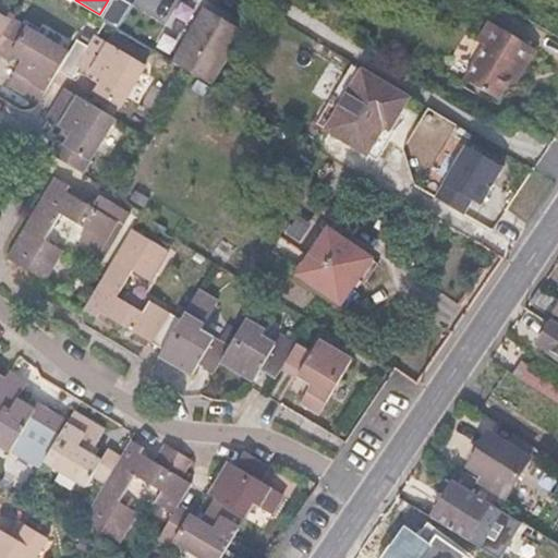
[(204,2),(170,58),(210,82),(243,26),(204,2)]
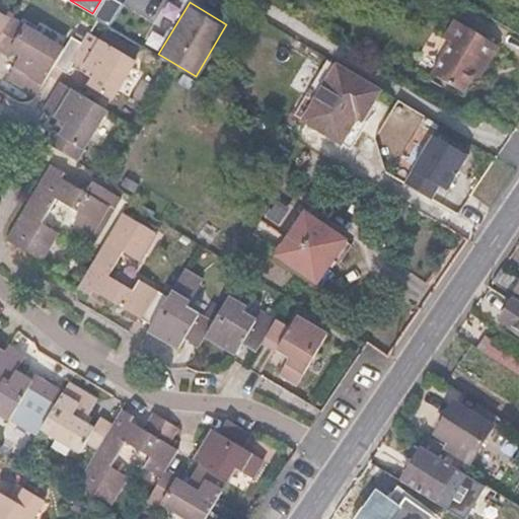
[(0,36),(10,20),(0,14),(0,36)]
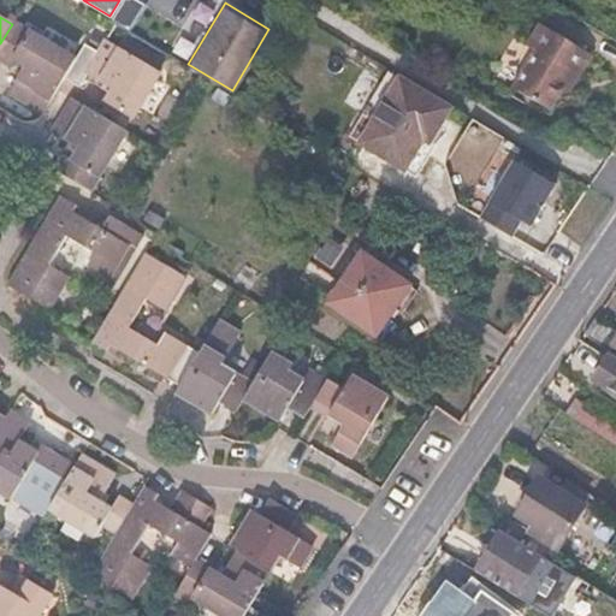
[(576,72),(590,51),(537,18),(522,40),(532,46),(509,82),(548,105),(560,86),(570,70),(576,72)]
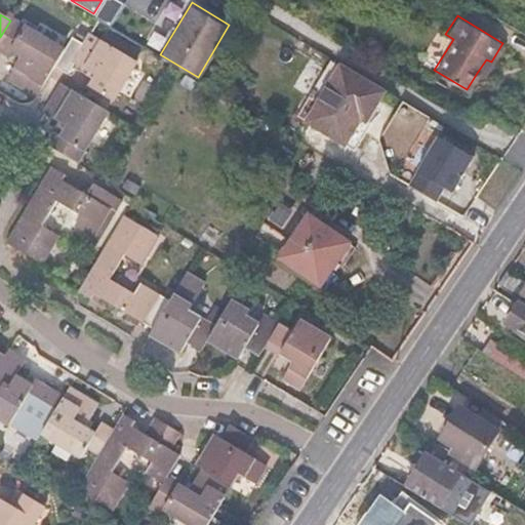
[(35,92),(47,73),(54,62),(63,47),(22,23),(19,27),(10,21),(0,37),(0,49),(6,52),(10,46),(17,51),(4,73),(35,92)]
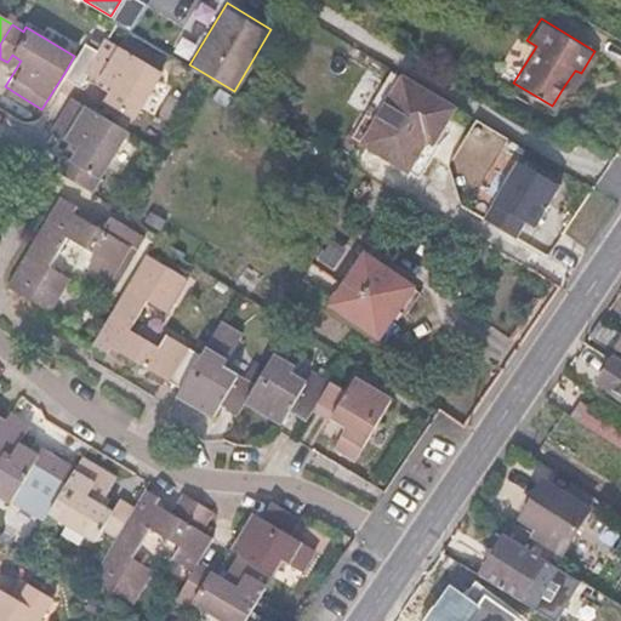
[(165,69),(106,32),(92,52),(81,45),(74,56),(64,73),(78,81),(86,69),(114,86),(108,100),(135,115),(165,69)]
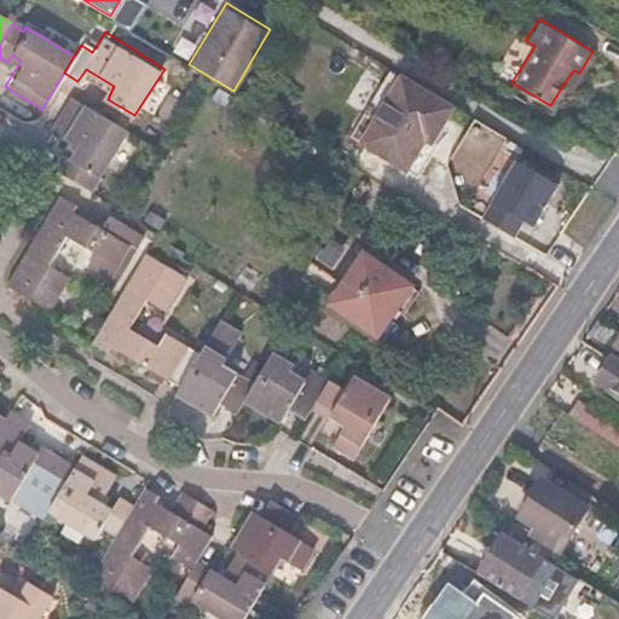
[(389,69),(350,136),(360,140),(400,76),(389,69)]
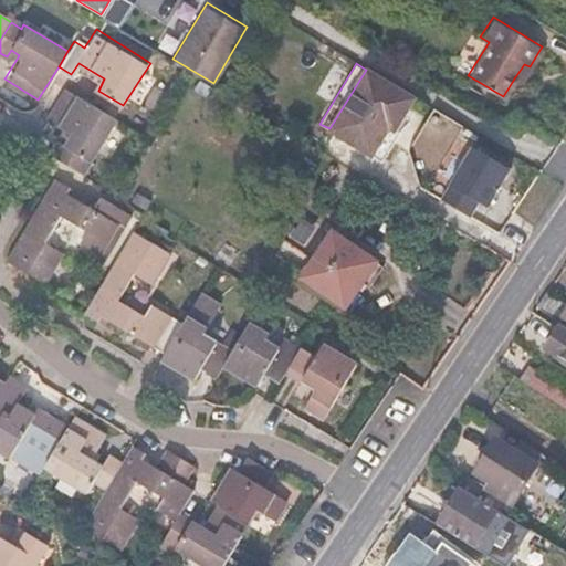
[(520,82),(530,66),(524,64),(514,79),(520,82)]
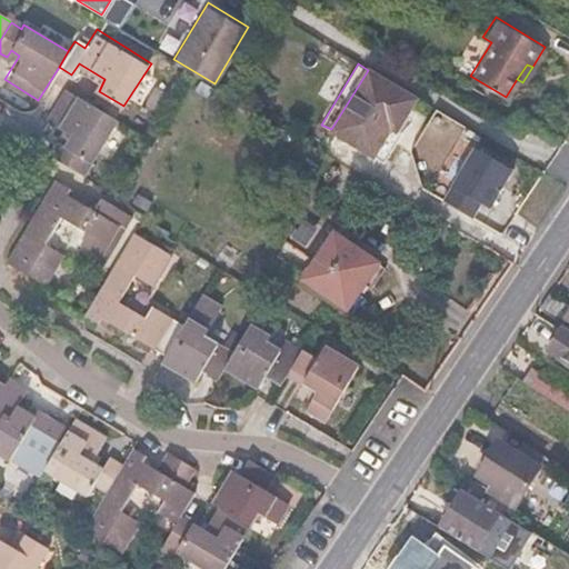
[(368,70),(331,129),(372,153),(390,127),(396,129),(415,97),(368,70)]
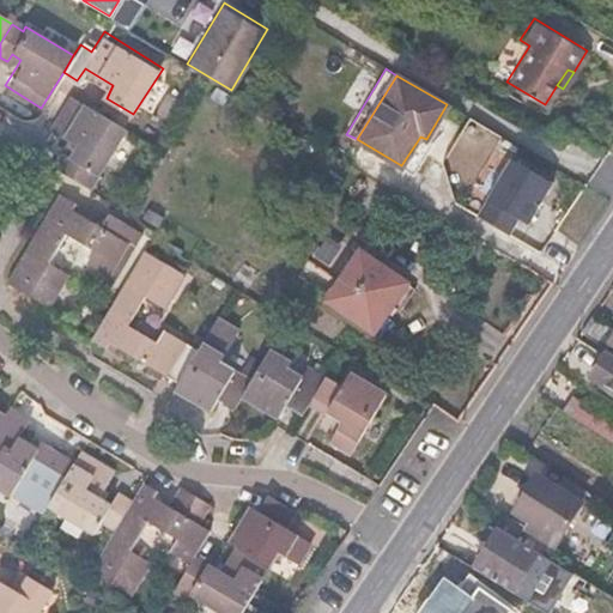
[(87,188),(126,127),(73,96),(50,132),(77,147),(61,173),(87,188)]
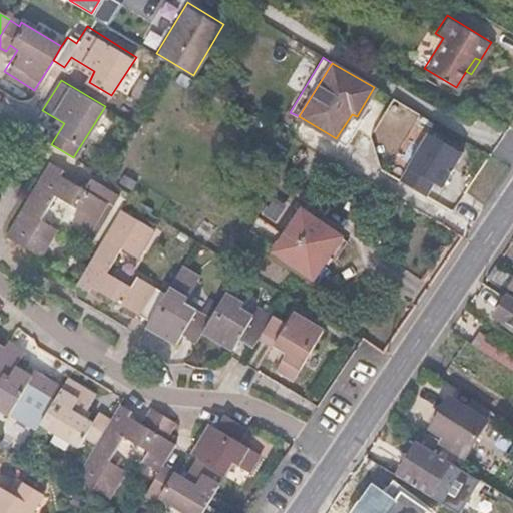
[(473,116),(478,110),(467,102),(462,109),(473,116)]
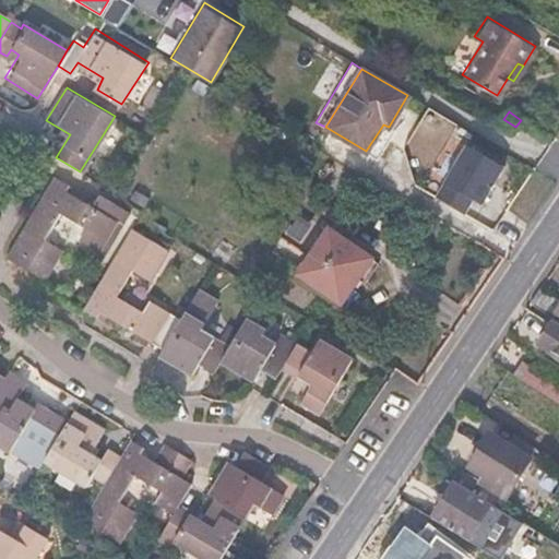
[(467,141),(435,194),(465,212),(474,197),(482,201),(504,163),(467,141)]
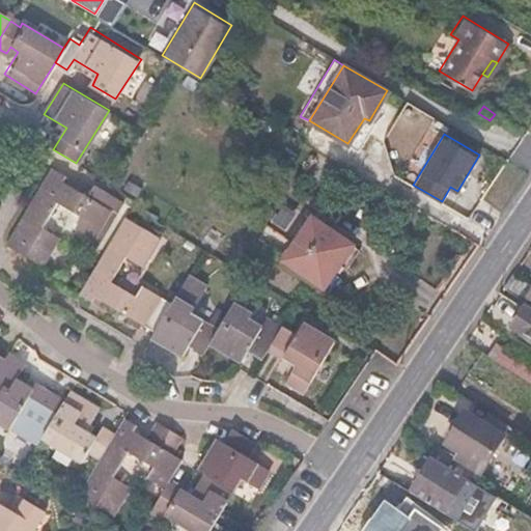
[(115,198),(108,193),(92,184),(84,197),(59,182),(62,175),(52,169),(32,202),(5,246),(37,266),(55,235),(40,226),(55,203),(79,218),(73,226),(91,238),(115,198)]
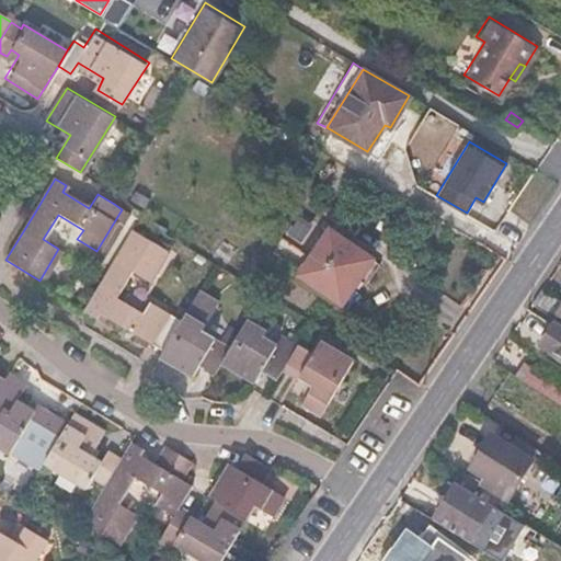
[(99,313),(161,353),(176,328),(162,318),(165,312),(146,300),(139,310),(116,296),(130,273),(146,283),(164,249),(130,229),(81,310),(94,319),(99,313)]
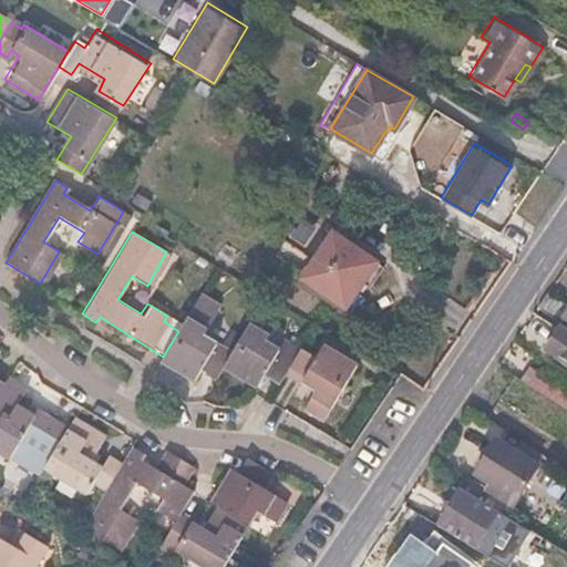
[(344,238),(333,232),(329,238),(339,245),(344,238)]
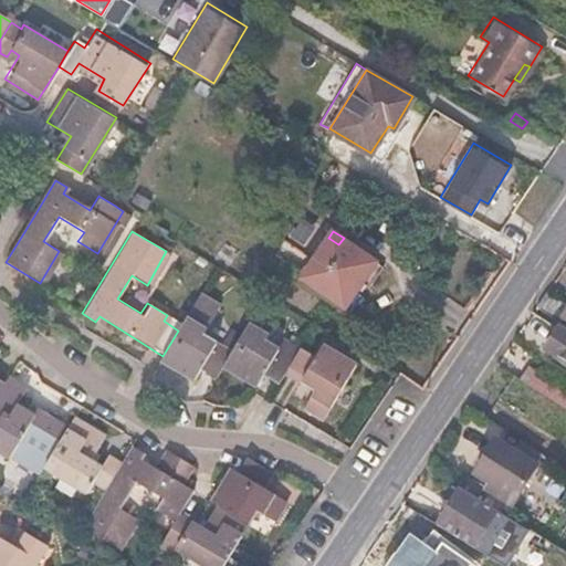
[(338,244),(328,238),(302,278),(345,307),(366,278),(357,273),(368,255),(344,238),(338,244)]
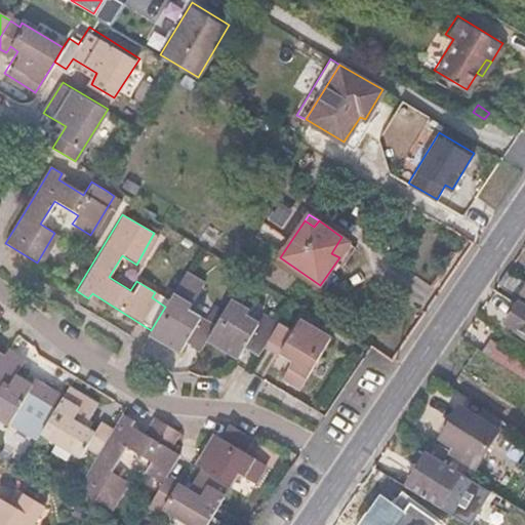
[(350,242),(341,237),(331,253),(339,257),(350,242)]
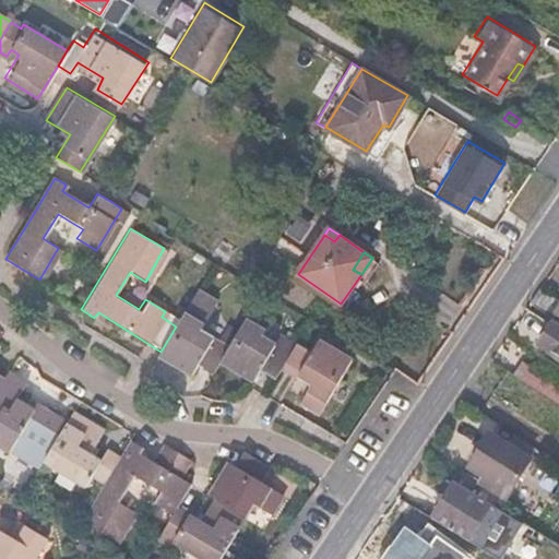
[(558,297),(539,286),(530,300),(554,316),(557,310),(558,311),(558,297)]
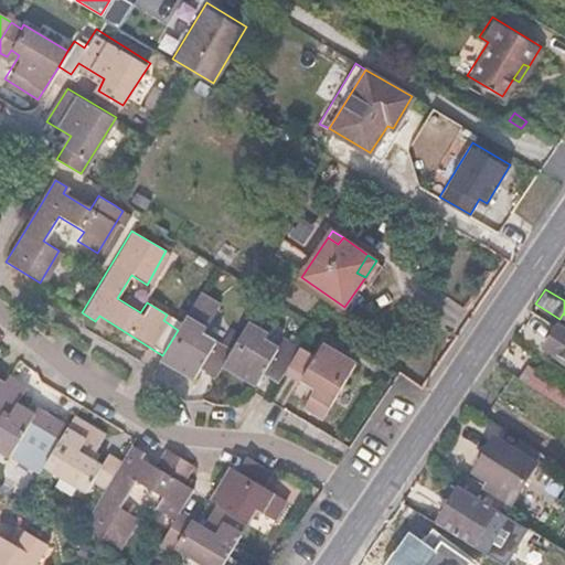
[(214,375),(221,364),(231,349),(202,332),(220,305),(200,292),(178,330),(162,355),(161,356),(192,377),(201,366),(214,375)]
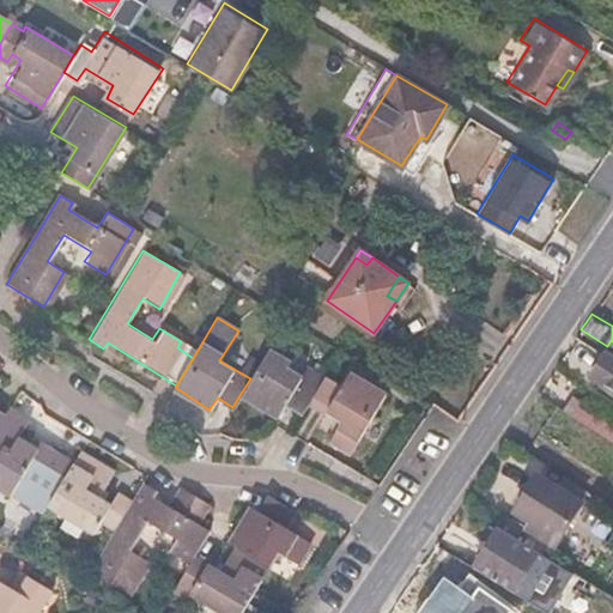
[(284,405),(301,416),(310,400),(317,388),(283,369),(296,349),(277,335),(250,378),(240,395),(275,417),(284,405)]
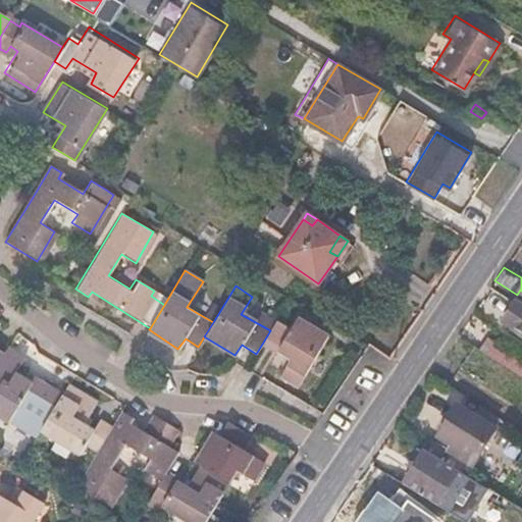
[(521,305),(514,300),(503,318),(521,330),(521,305)]
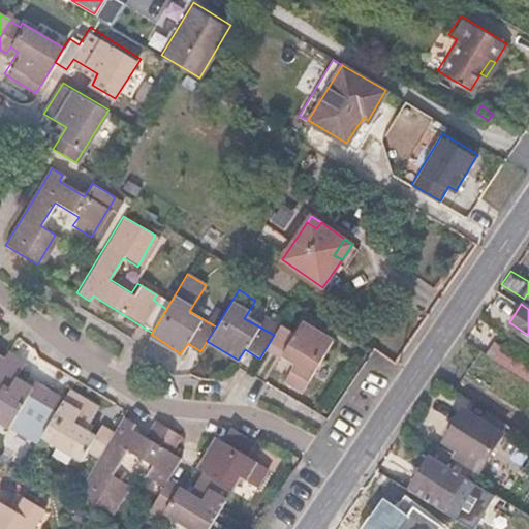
[(296,332),(281,322),(274,335),(268,345),(294,363),(285,380),(302,391),(333,341),(303,322),(296,332)]
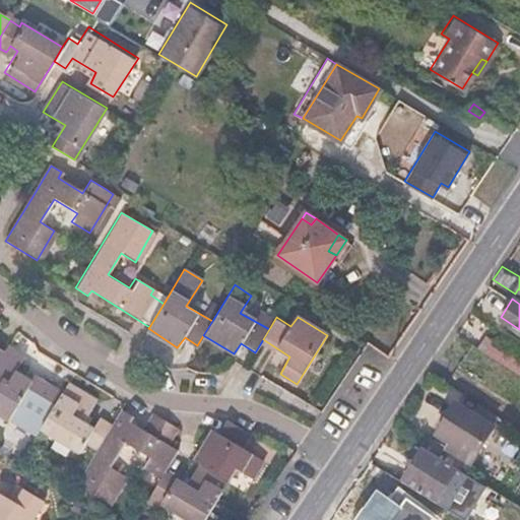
[(519,353),(484,332),(476,344),(518,372),(519,369),(519,353)]
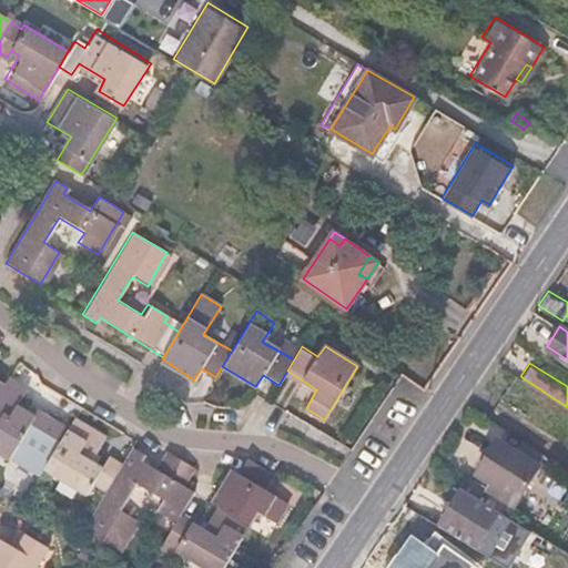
[(20,437),(51,456),(69,426),(38,406),(33,412),(17,402),(27,385),(7,372),(4,377),(0,384),(0,409),(0,411),(0,425),(0,426),(0,425),(0,447),(9,453),(20,437)]
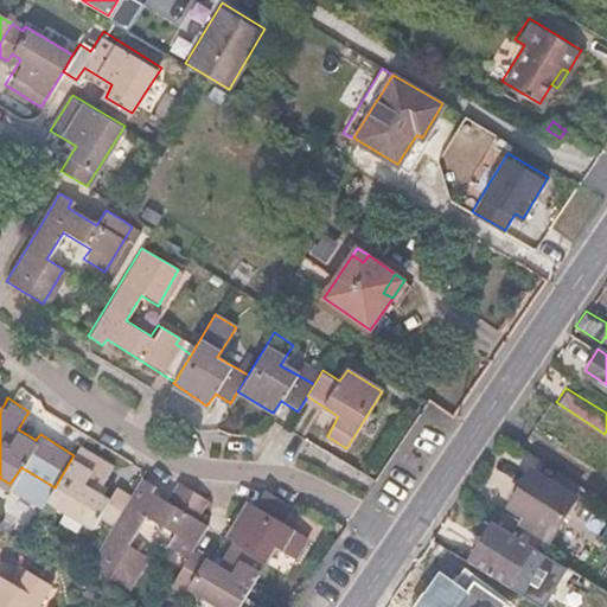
[(102,512),(114,521),(131,492),(117,485),(108,498),(97,490),(113,464),(81,445),(74,455),(55,487),(49,496),(94,524),(102,512)]
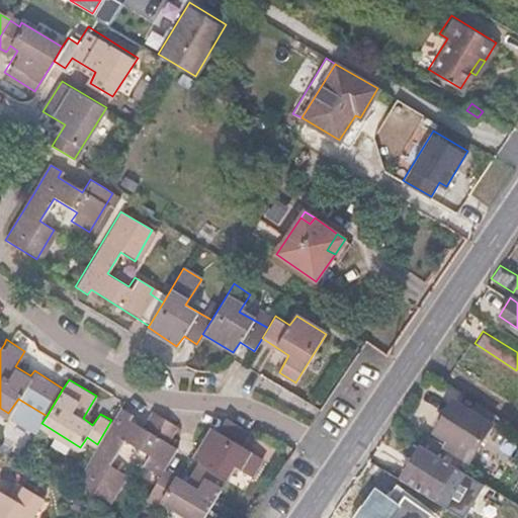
[(468,458),(491,423),(453,400),(434,430),(448,439),(445,444),(468,458)]
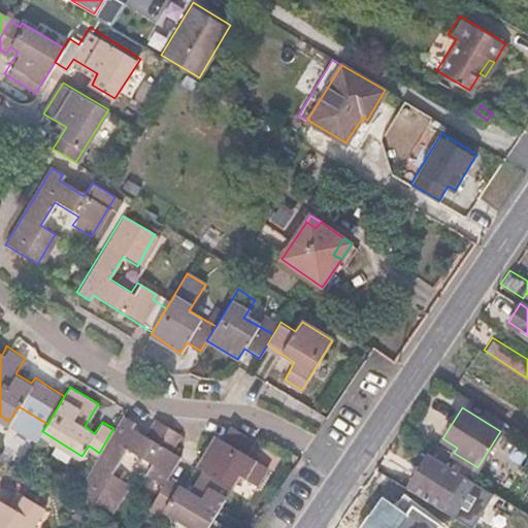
[(144,470),(165,482),(168,477),(183,454),(170,447),(180,431),(160,419),(149,434),(133,426),(137,420),(124,411),(113,428),(99,453),(77,489),(110,508),(128,480),(113,470),(129,448),(151,460),(144,470)]
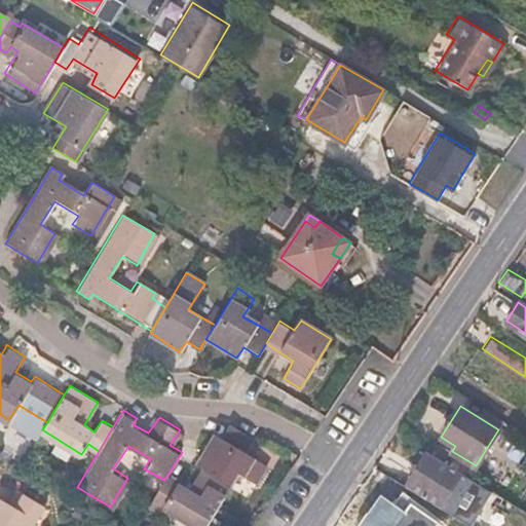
[(242,447),(253,433),(232,420),(222,434),(217,430),(196,461),(202,464),(231,482),(237,472),(253,482),(266,461),(242,447)]
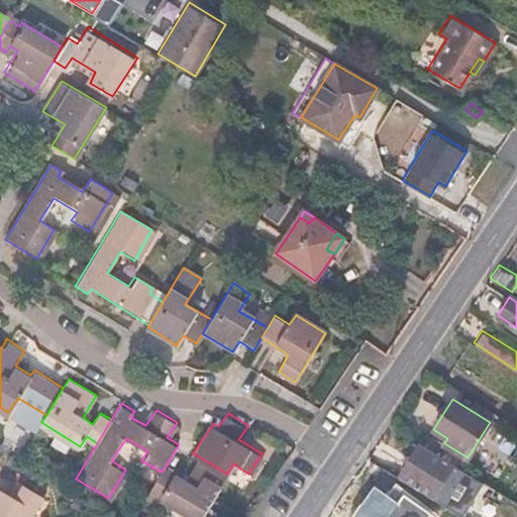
[(399,477),(405,480),(433,497),(455,463),(421,442),(399,477)]
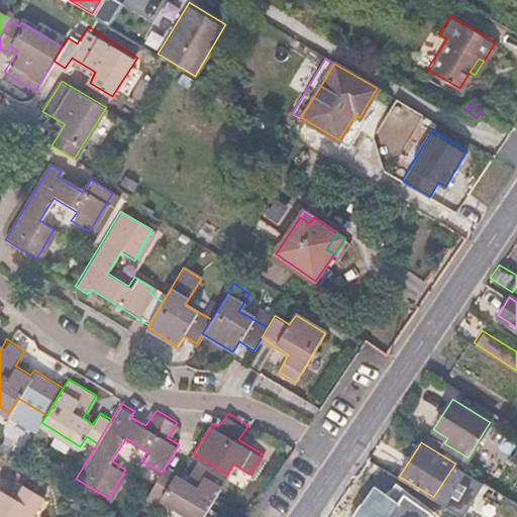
[(194,516),(200,516),(211,500),(227,474),(199,456),(184,480),(165,468),(162,472),(150,490),(194,516)]
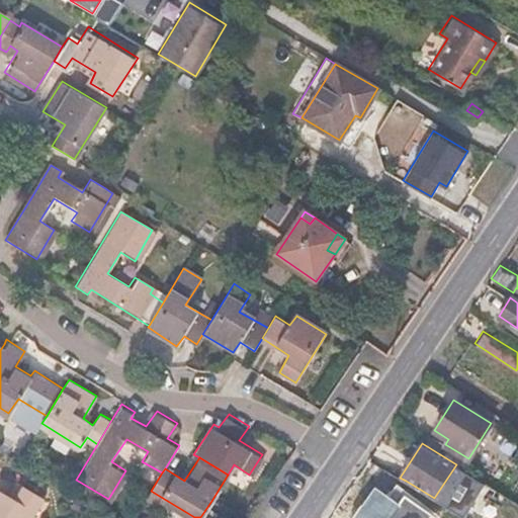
[(400,478),(386,469),(376,485),(374,484),(362,503),(385,517),(423,517),(423,515),(395,497),(406,481),(400,478)]
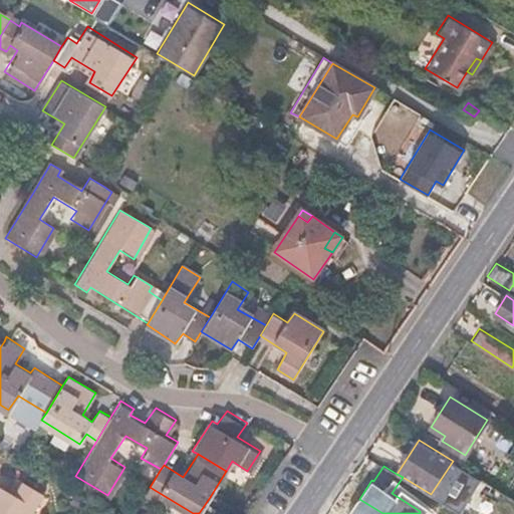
[(0,513),(26,513),(40,491),(12,475),(4,489),(0,486),(0,513)]
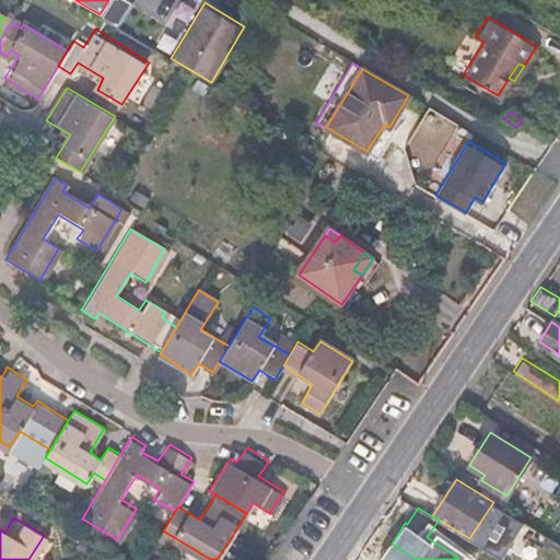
[(466,557),(470,559),(493,559),(474,547),(466,557)]
